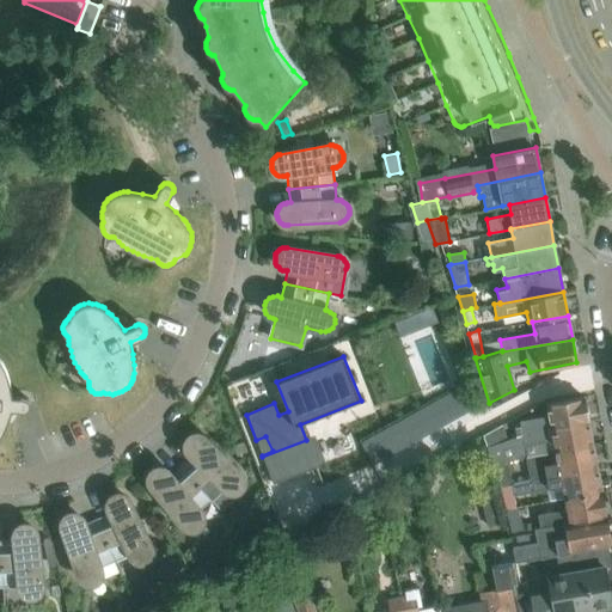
[(26,397),(25,397),(12,396),(8,381),(8,378),(7,374),(6,372),(4,366),(1,362),(0,360),(0,435),(4,430),(5,426),(7,421),(11,409),(24,410),(25,410),(26,410),(28,409),(29,408),(30,408),(30,405),(31,404),(31,402),(31,401),(30,401),(30,398),(28,397),(26,397)]
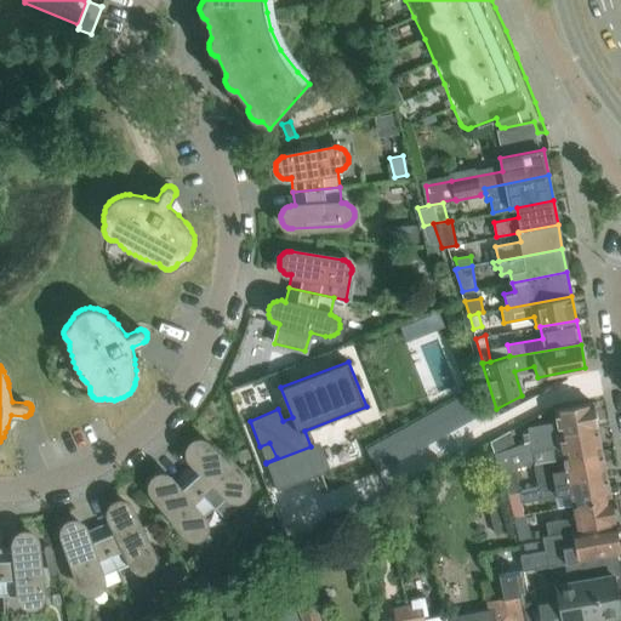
[(476,388),(465,394),(477,415),(488,409),(476,388)]
